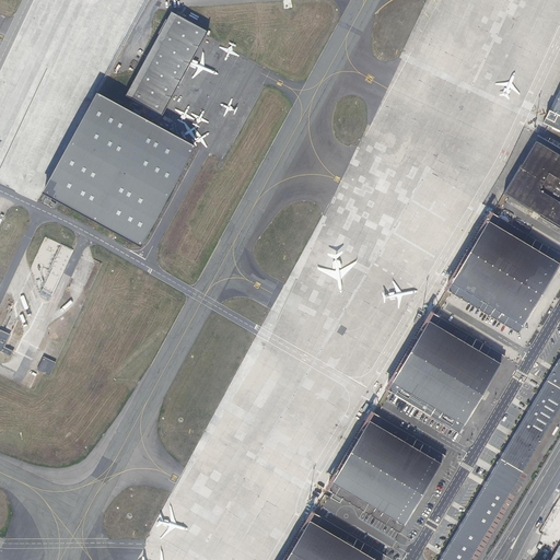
[(207,28),(173,10),(126,93),(160,113),(207,28)]
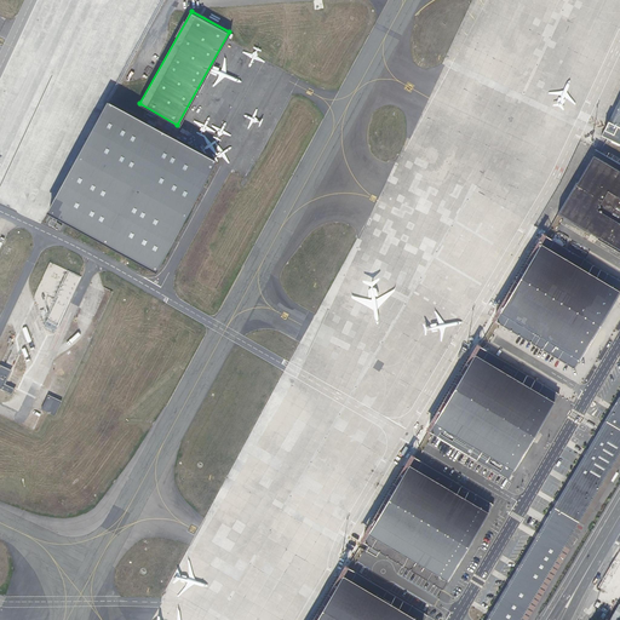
[(619,96),(602,136),(619,144),(619,96)]
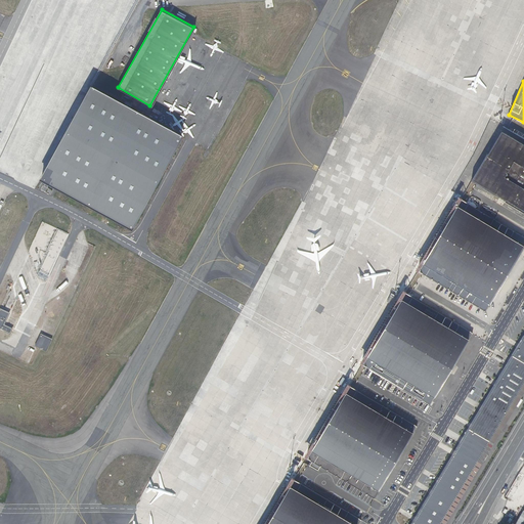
[(42,180),(129,229),(181,137),(93,88),(42,180)]
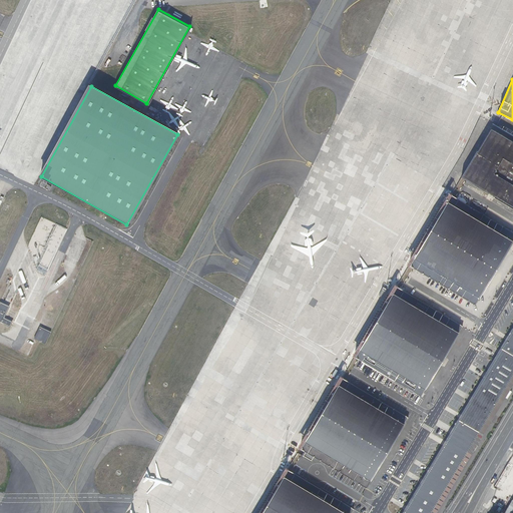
[(512,141),(491,128),(462,176),(512,206),(512,141)]
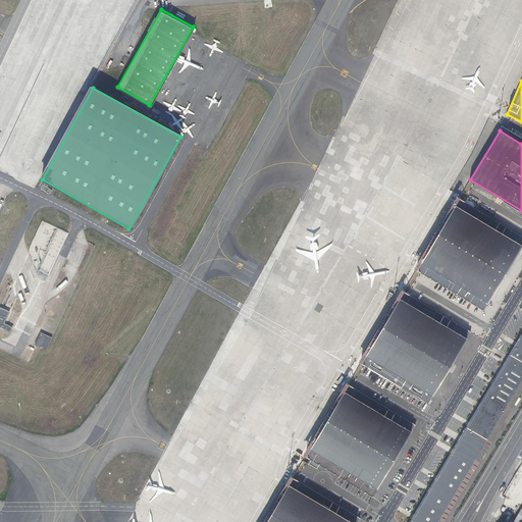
[(454,207),(417,270),(484,311),(521,247),(521,246),(485,225),(467,214),(454,207)]
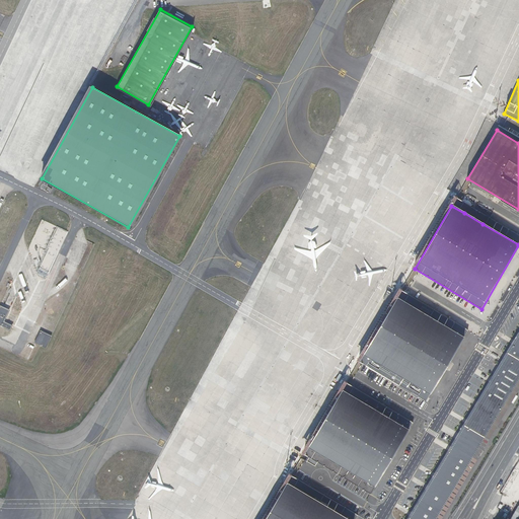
[(397,296),(359,361),(426,401),(463,337),(397,296)]
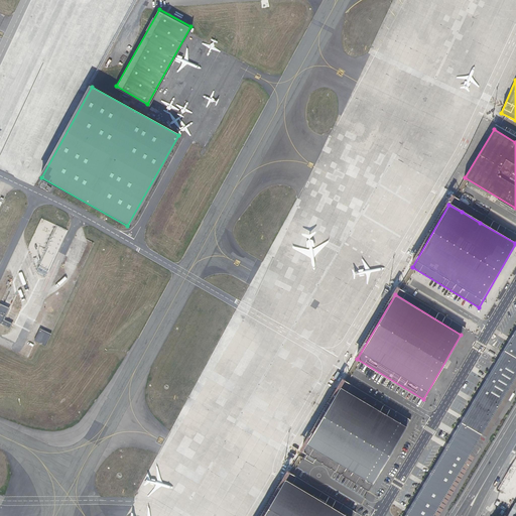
[(9,308),(1,304),(0,305),(0,324),(10,329),(12,324),(4,319),(9,308)]
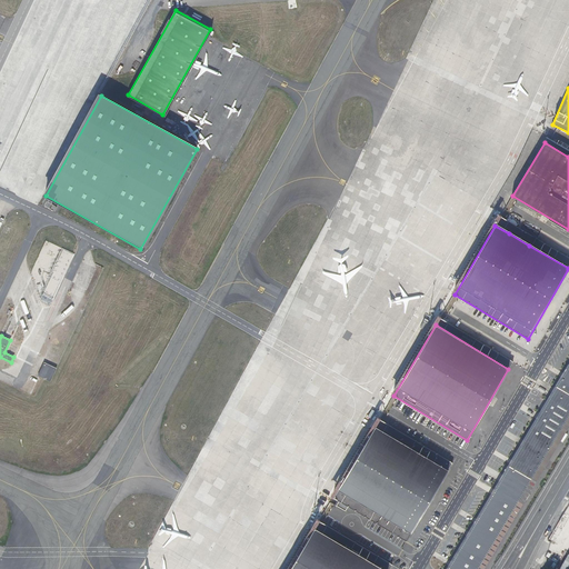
[(56,369),(43,363),(38,376),(50,381),(56,369)]
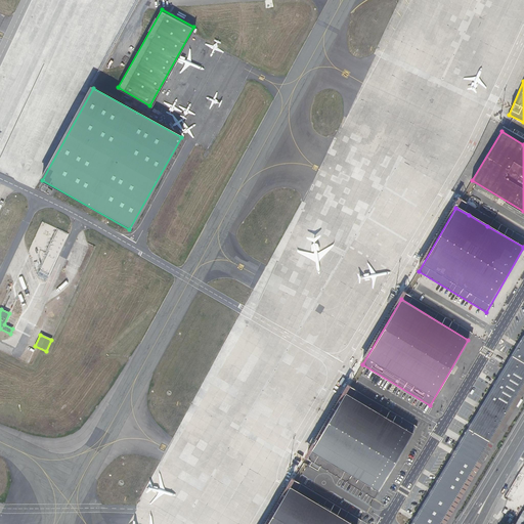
[(523,336),(410,523),(445,523),(523,393),(523,336)]
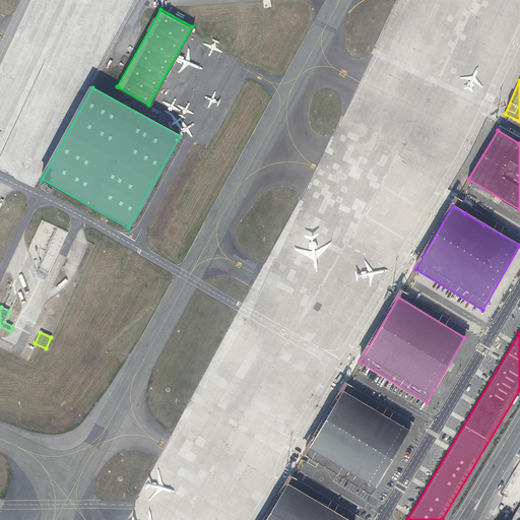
[(342,390),(304,455),(371,495),(409,430),(342,390)]
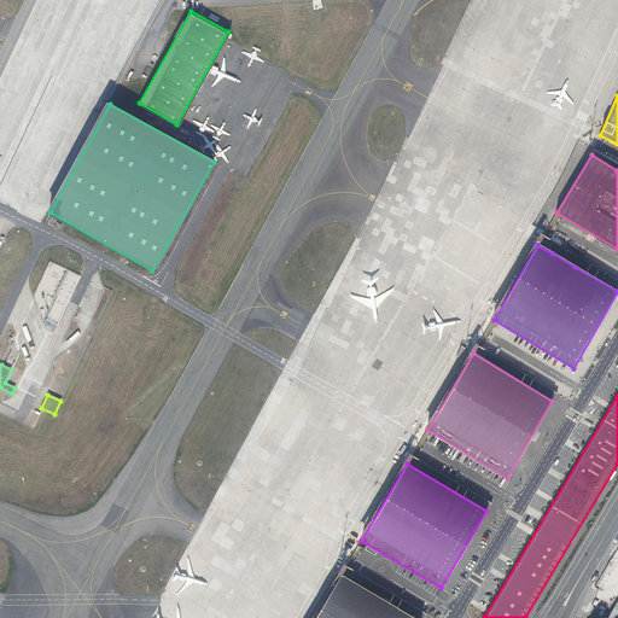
[(415,617),(342,576),(315,617),(415,617)]
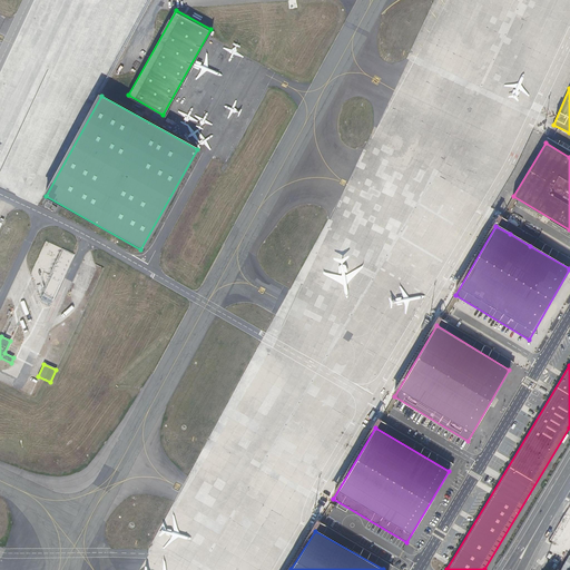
[(557,569),(567,569),(569,563),(569,557),(564,554),(557,569)]
